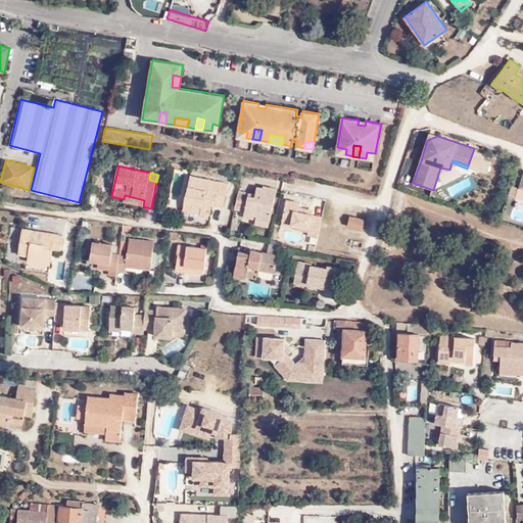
[(217,202),(216,206),(224,207),(229,183),(190,175),(183,210),(209,216),(211,204),(212,201),(217,202)]
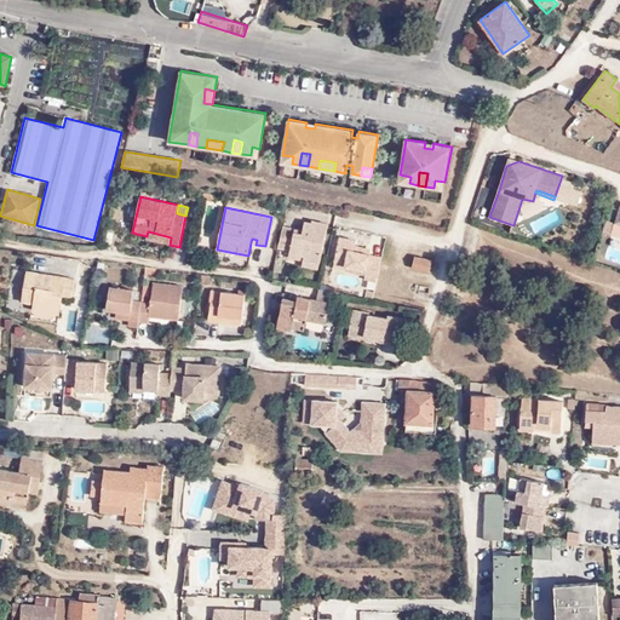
[(282,227),(277,248),(290,251),(290,252),(304,256),(303,260),(320,264),(328,224),(313,220),(311,223),(304,222),(303,231),(302,235),(294,233),(294,230),(282,227)]
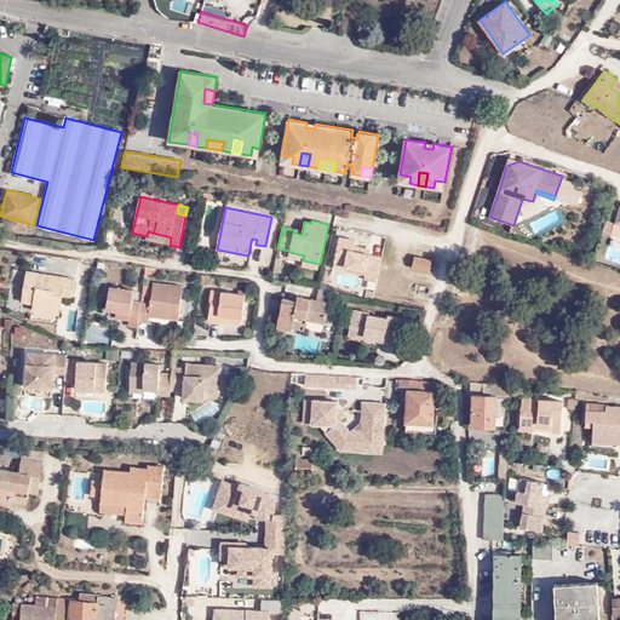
[(147,240),(170,245),(171,237),(148,231),(147,236),(147,240)]
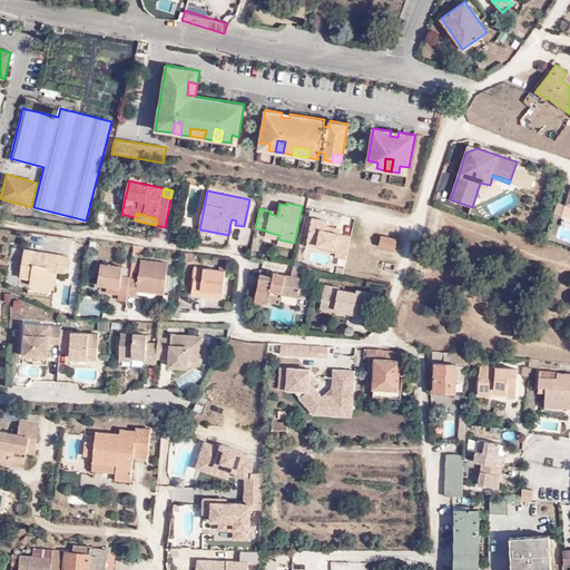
[(347,257),(351,238),(341,236),(342,233),(326,231),(327,224),(327,222),(312,218),(308,239),(317,241),(316,245),(338,249),(337,255),(347,257)]
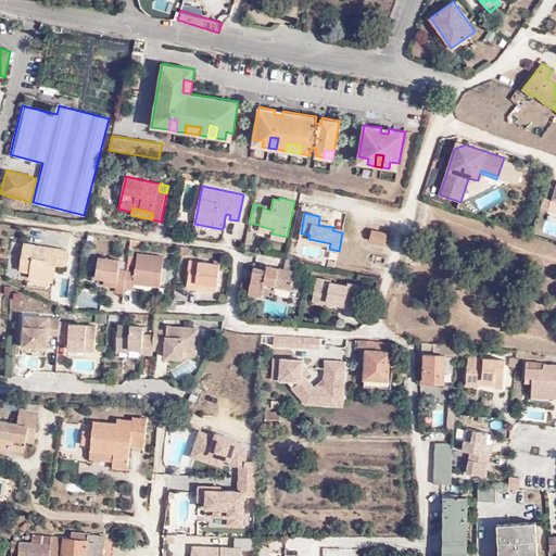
[(387,232),(371,229),(369,240),(384,243),(387,232)]
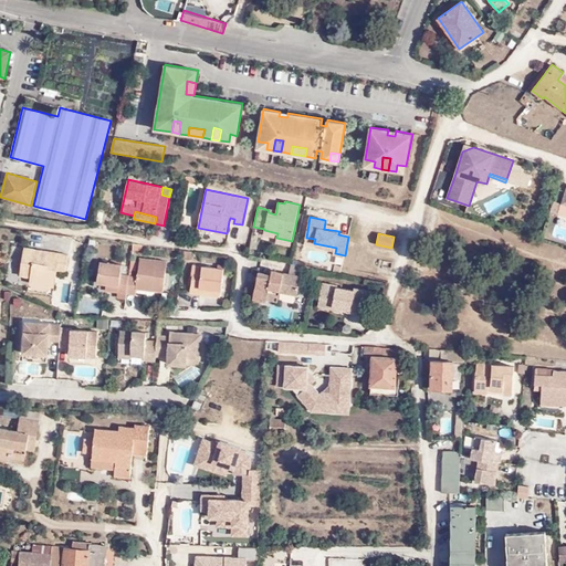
[(44,255),(45,250),(23,247),(19,275),(30,276),(29,283),(54,286),(56,271),(66,272),(69,254),(54,252),(54,258),(44,255)]
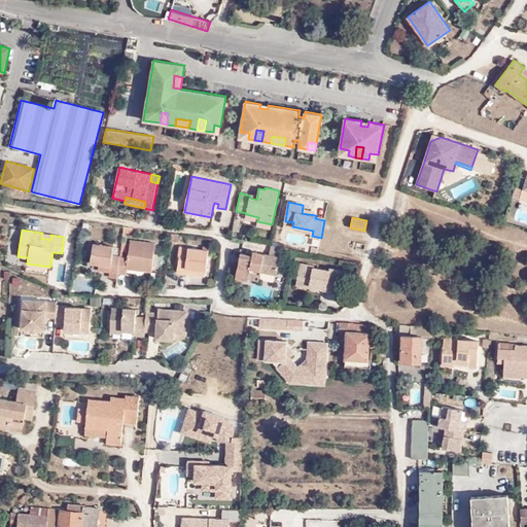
[(171,233),(170,242),(177,243),(179,234),(171,233)]
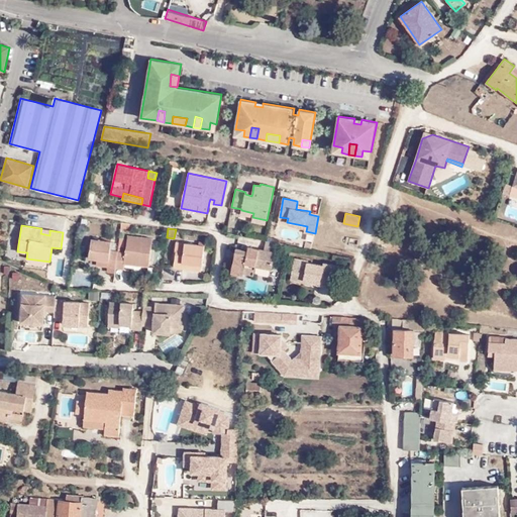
[(118,250),(116,269),(123,270),(124,263),(148,267),(152,238),(127,234),(125,251),(118,250)]
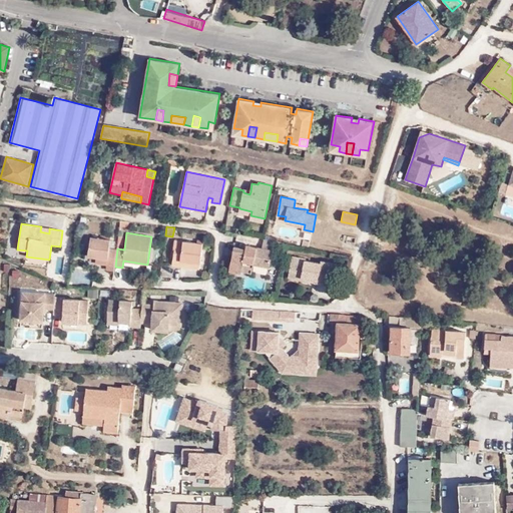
[(107,266),(115,267),(117,248),(110,247),(111,239),(91,236),(88,257),(99,258),(108,260),(107,266)]
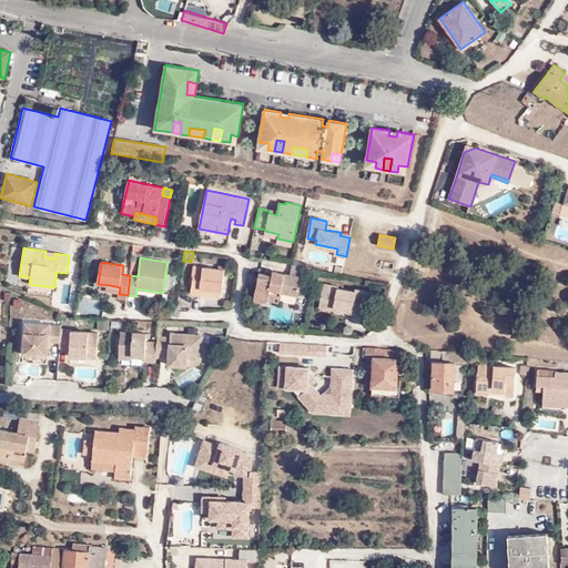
[(222,297),(225,270),(193,265),(192,275),(193,276),(191,294),(222,297)]
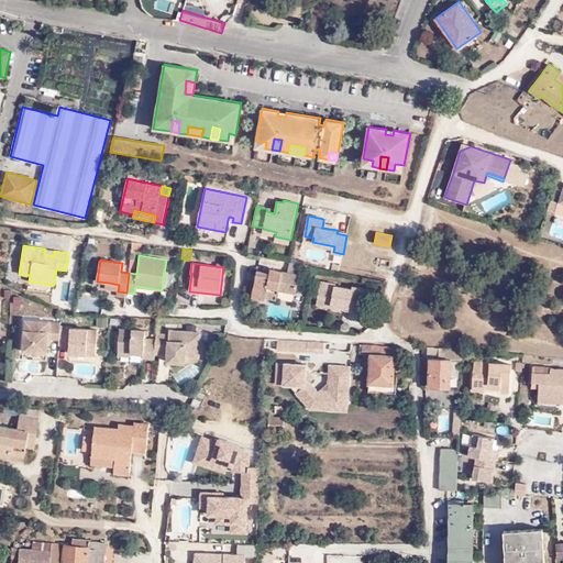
[(331,271),(340,273),(341,265),(333,263),(331,271)]
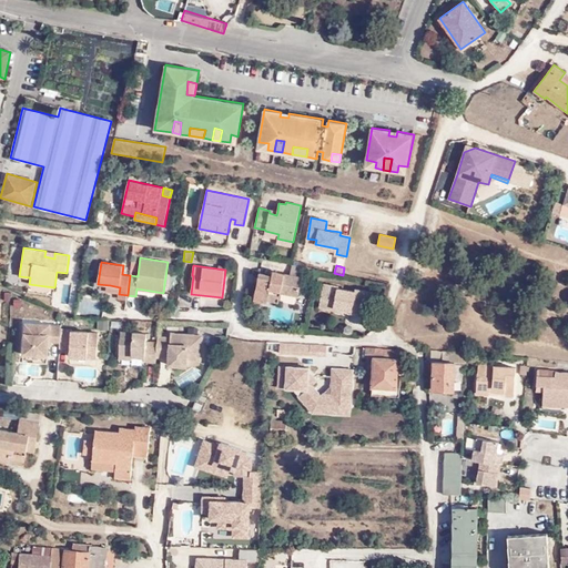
[(271,290),(282,292),(298,296),(302,277),(273,272),(272,274),(260,272),(254,301),(267,303),(270,293),(271,290)]
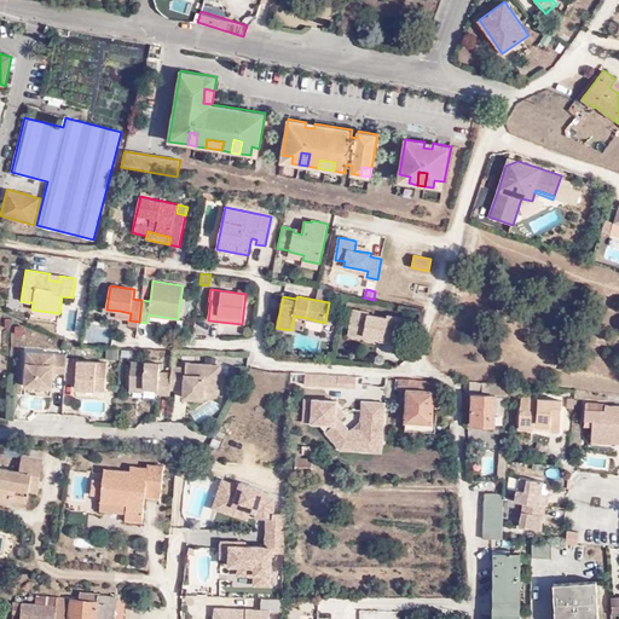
[(363,333),(363,339),(382,342),(383,340),(395,343),(401,318),(389,316),(388,318),(368,313),(368,312),(353,308),(348,329),(363,333)]
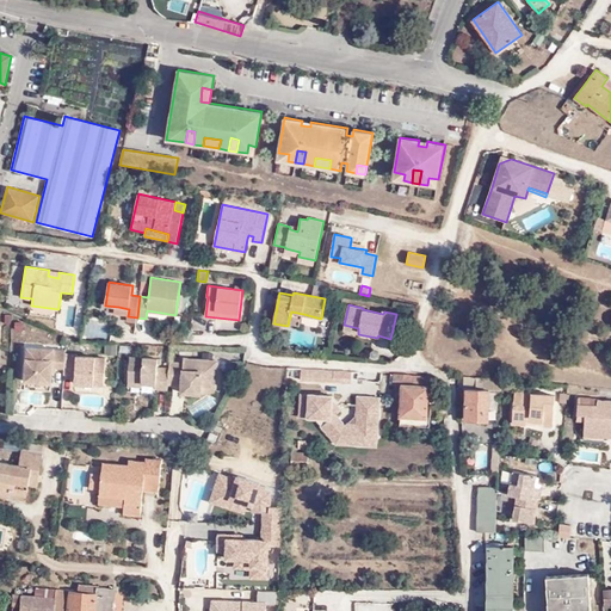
[(136,328),(137,318),(128,316),(127,327),(136,328)]
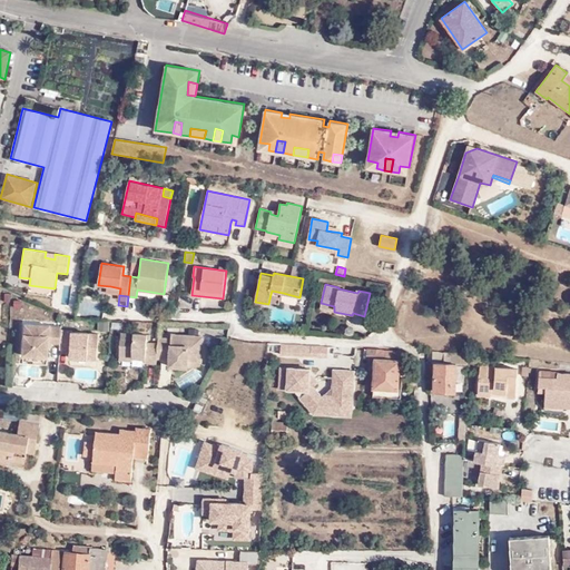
[(61,330),(61,326),(26,324),(23,355),(48,356),(49,342),(60,343),(61,330)]
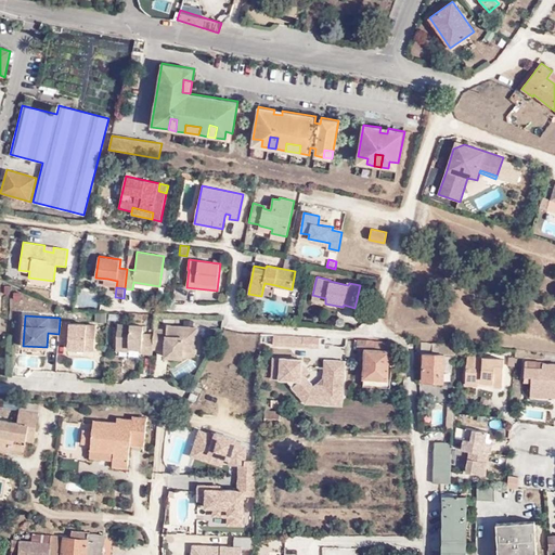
[(68,334),(68,339),(67,348),(94,350),(97,331),(87,330),(87,325),(69,323),(69,322),(60,321),(59,334),(68,334)]
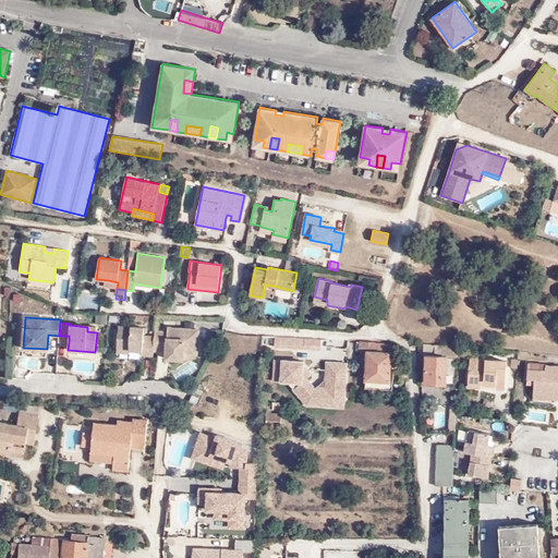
[(143,355),(153,356),(153,350),(155,336),(144,335),(145,327),(119,326),(117,349),(129,350),(143,351),(143,355)]
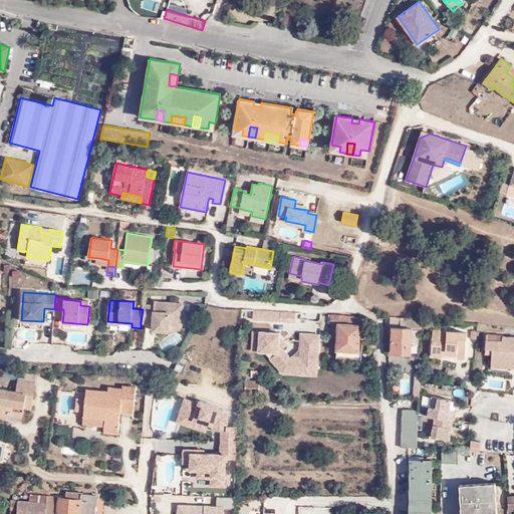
[(154,306),(143,305),(143,309),(141,322),(154,323),(153,330),(170,331),(171,324),(182,325),(183,303),(155,301),(154,306)]
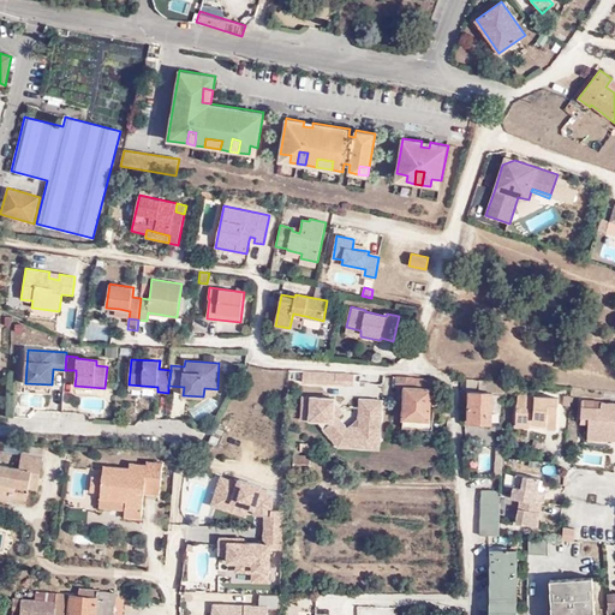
[(336,383),(338,375),(315,374),(316,372),(302,371),(302,381),(315,382),(336,383)]
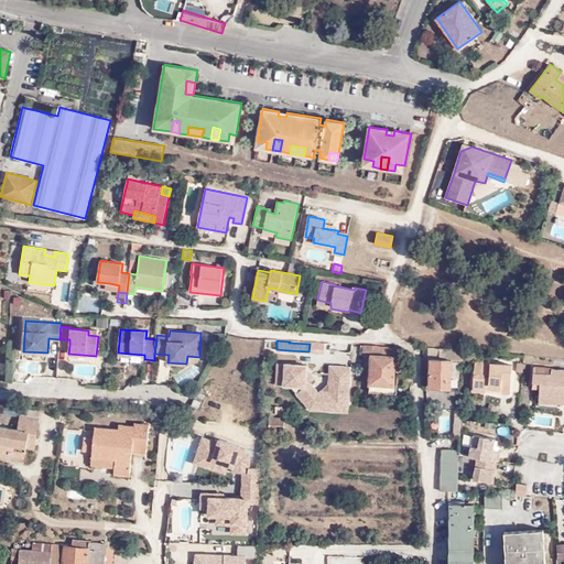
[(387,384),(393,386),(397,347),(362,345),(362,356),(371,356),(369,391),(387,392),(387,384)]
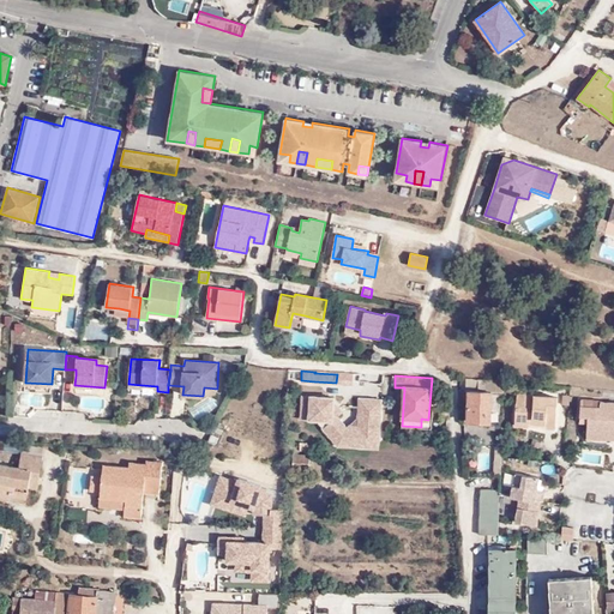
[(467,421),(492,422),(492,391),(465,390),(465,401),(468,401),(467,421)]
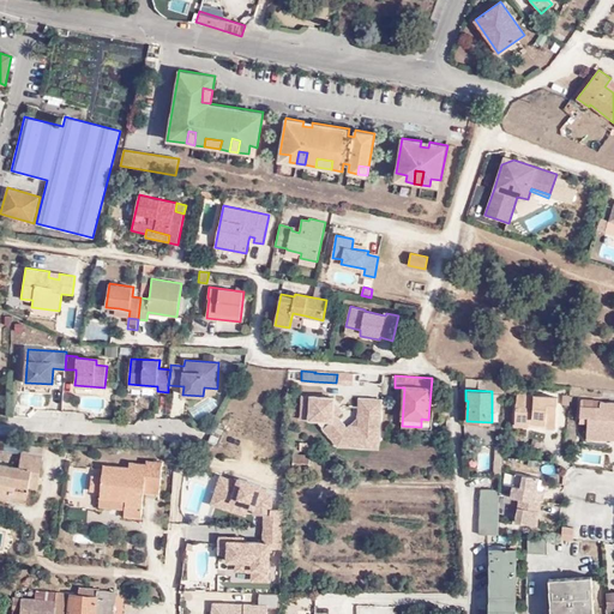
[(547,416),(547,421),(546,426),(555,427),(558,396),(517,393),(515,426),(533,427),(533,421),(533,415),(547,416)]
